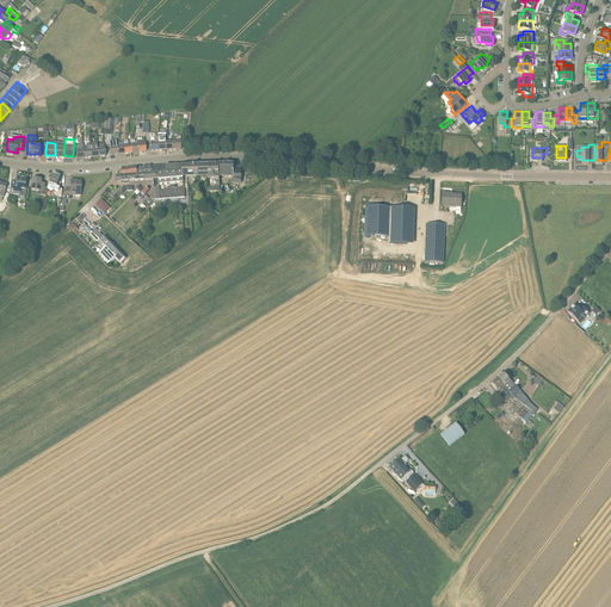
[(218,161),(209,161),(181,162),(181,168),(183,173),(184,174),(208,174),(208,175),(220,174),(220,173),(218,161)]
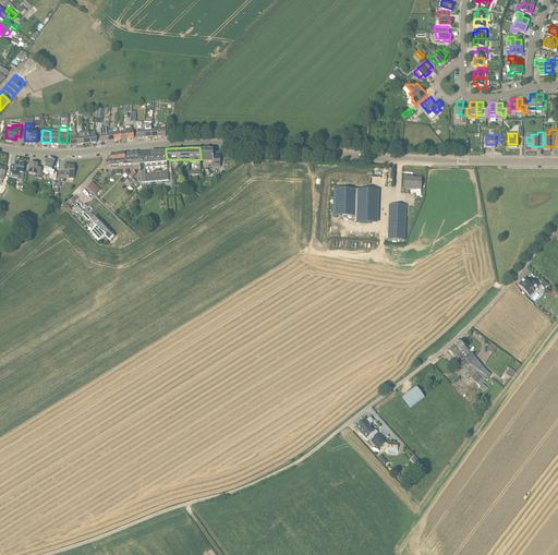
[(201,159),(213,159),(213,158),(218,158),(219,151),(213,151),(213,147),(199,147),(201,158),(201,159)]
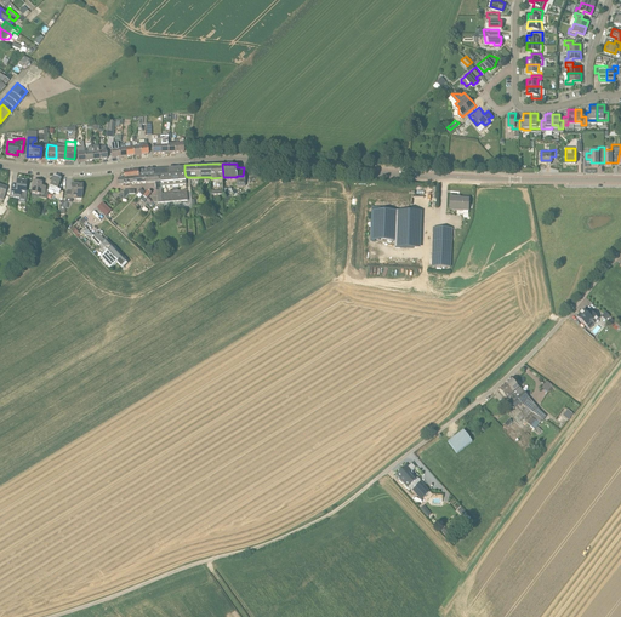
[(161,183),(161,180),(160,180),(159,172),(154,172),(147,173),(147,180),(155,180),(157,187),(161,187),(161,183)]
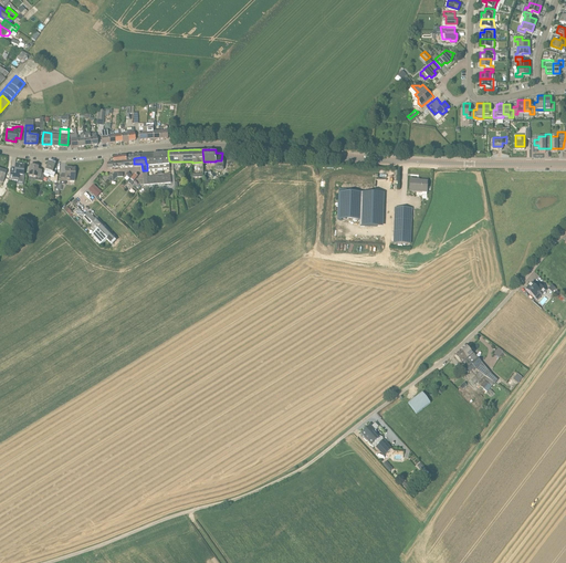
[(51,170),(55,162),(49,159),(46,164),(44,170),(44,171),(51,174),(50,178),(55,178),(58,173),(51,170)]
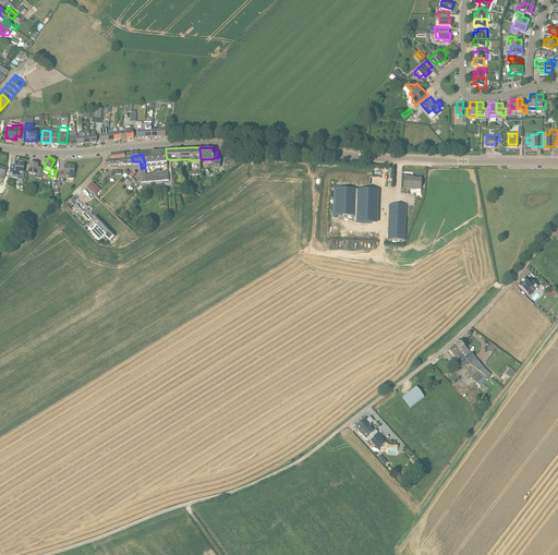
[(23,165),(24,160),(15,158),(14,164),(10,164),(9,173),(17,175),(23,176),(23,170),(22,170),(23,169),(24,169),(24,165),(23,165)]
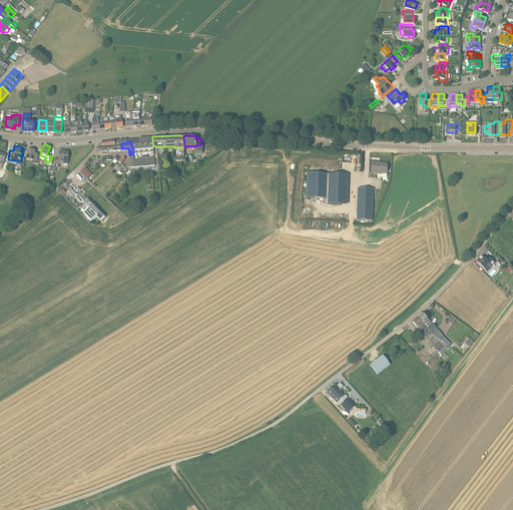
[(37,155),(33,153),(34,148),(27,147),(26,152),(26,157),(32,158),(32,160),(38,161),(40,155),(40,154),(38,153),(37,155)]
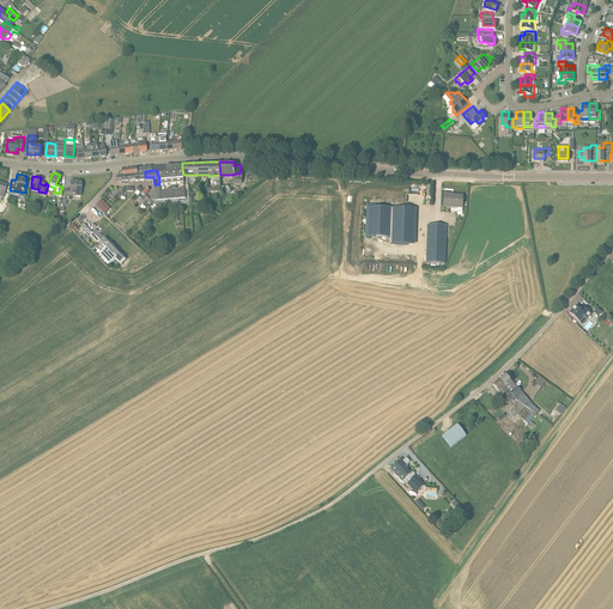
[(80,193),(80,184),(82,178),(71,178),(71,187),(65,187),(65,196),(67,196),(71,196),(71,192),(80,193)]
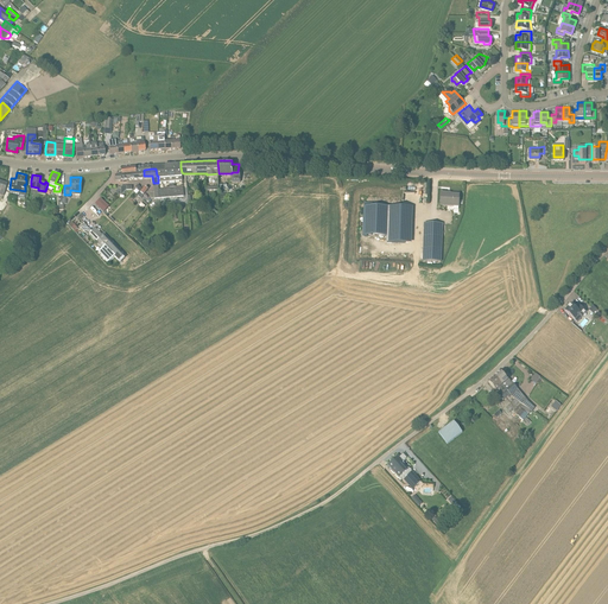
[(143,186),(140,189),(138,192),(140,195),(149,185),(145,183),(143,186)]
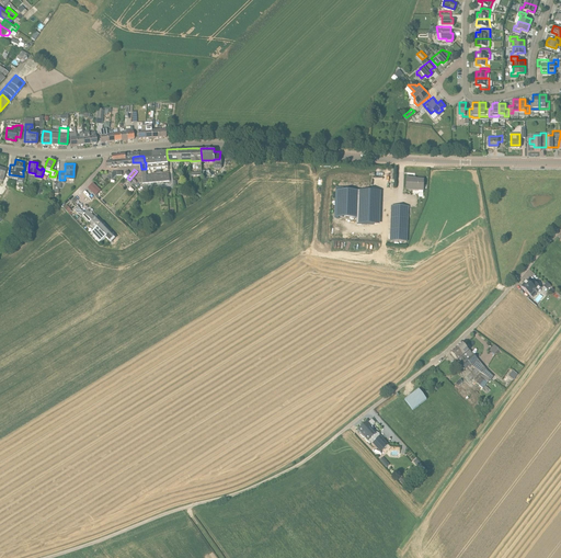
[(407,186),(423,188),(424,177),(412,175),(412,174),(408,174),(407,186)]
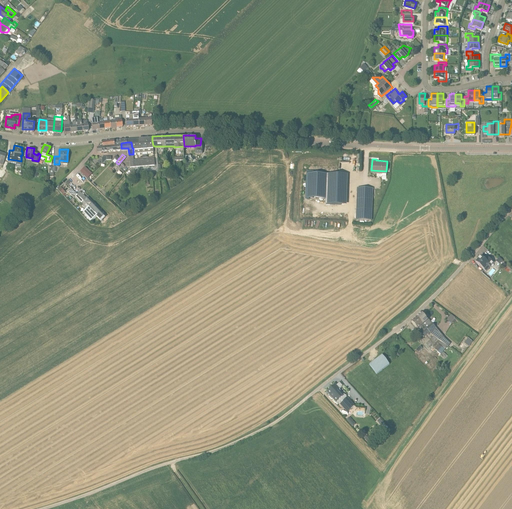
[(92,171),(85,164),(80,169),(87,176),(92,171)]
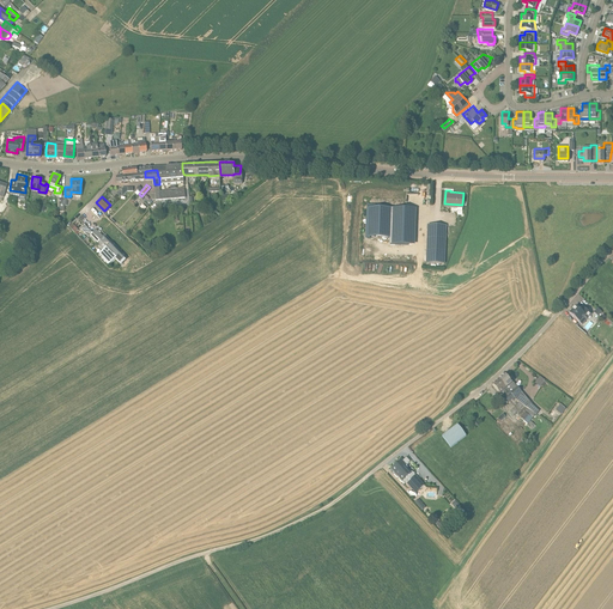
[(410,205),(364,203),(362,255),(407,257),(407,241),(389,241),(390,223),(408,223),(410,205)]
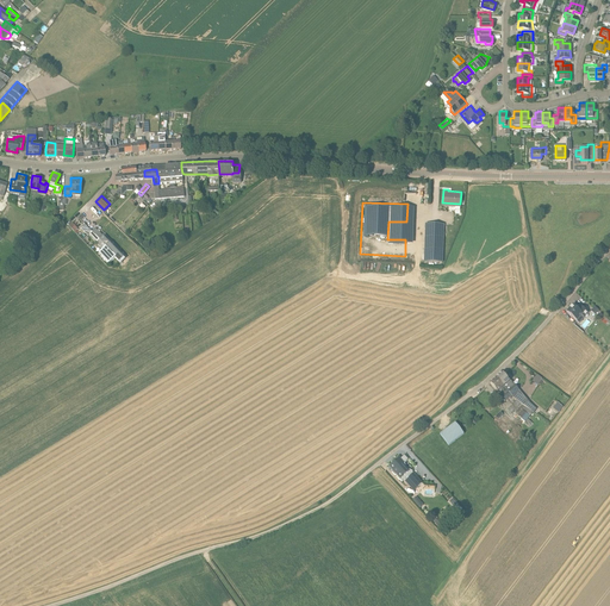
[(116,254),(92,229),(85,220),(81,224),(88,231),(97,238),(103,247),(99,250),(109,261),(116,254)]
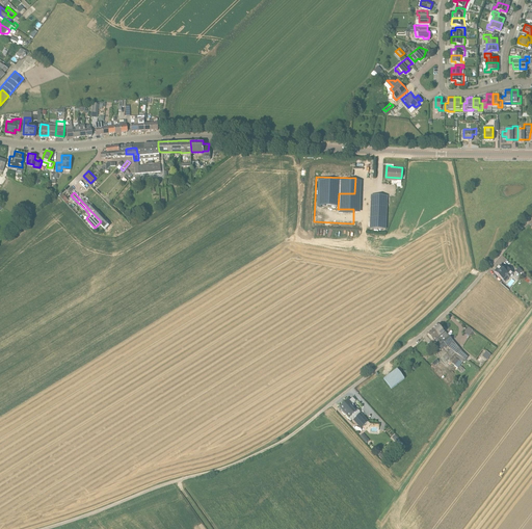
[(388,193),(382,192),(371,192),(370,226),(370,229),(383,230),(383,226),(386,227),(388,193)]
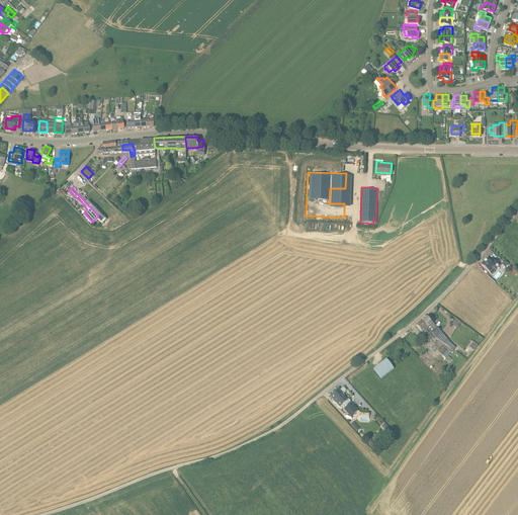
[(102,220),(105,217),(81,191),(78,194),(98,216),(102,220)]
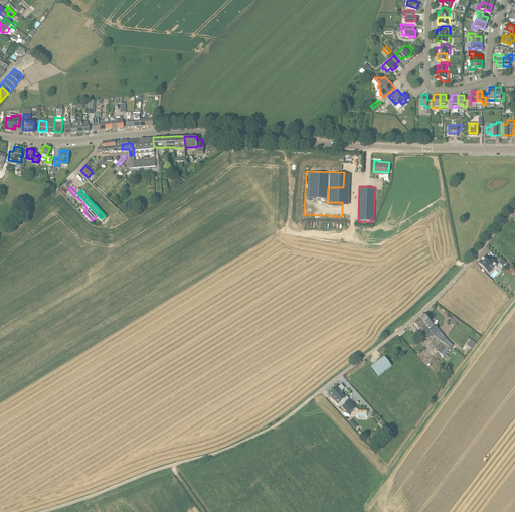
[(489,271),(497,262),(490,256),(487,259),(484,256),(479,262),(489,271)]
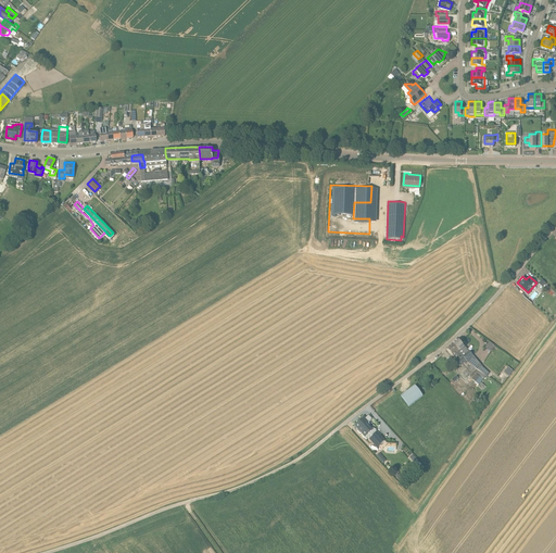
[(465,343),(464,344),(458,337),(453,342),(462,352),(466,359),(468,360),(471,362),(476,365),(477,367),(478,367),(487,374),(489,371),(481,363),(479,361),(480,361),(472,353),(469,348),(465,343)]
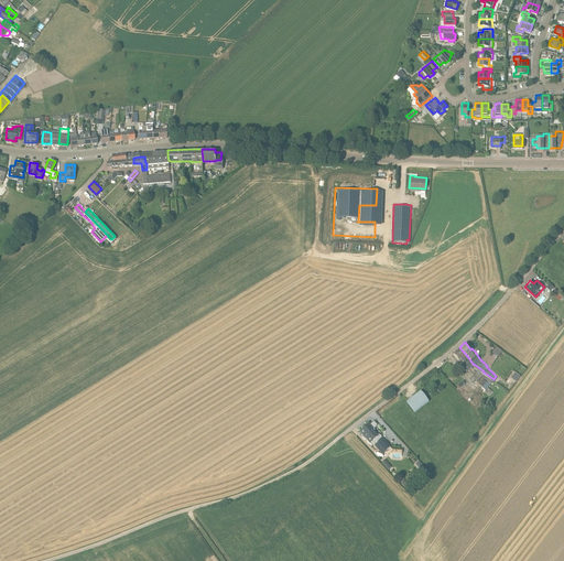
[(498,353),(502,347),(498,344),(494,349),(498,353)]
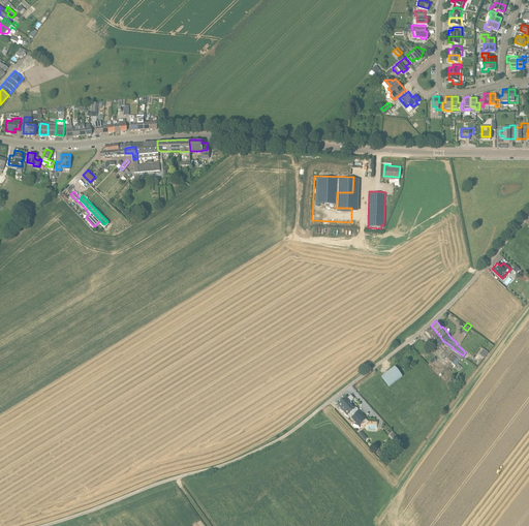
[(438,345),(442,342),(443,344),(445,342),(443,341),(439,335),(431,326),(426,330),(432,337),(434,335),(437,339),(435,341),(438,345)]
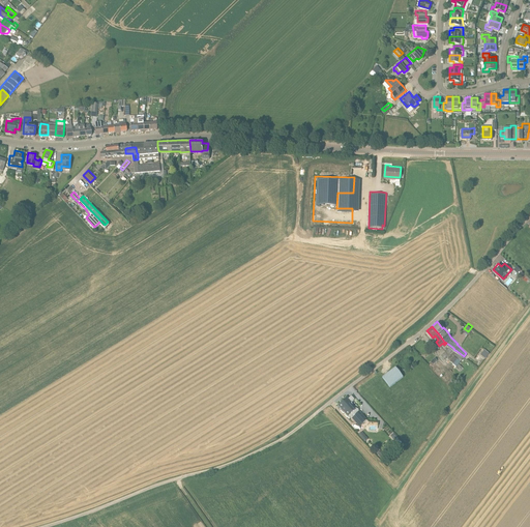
[(449,345),(441,353),(445,357),(453,348),(449,345)]
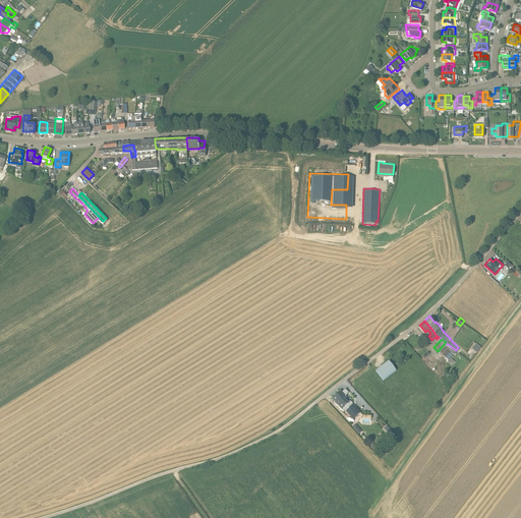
[(453,352),(456,350),(448,344),(446,347),(447,347),(442,352),(446,355),(450,350),(453,352)]
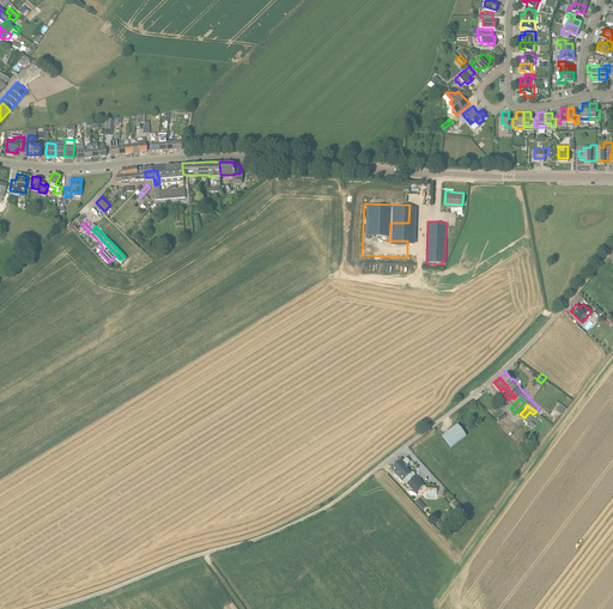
[(442,433),(450,444),(466,432),(457,421),(442,433)]
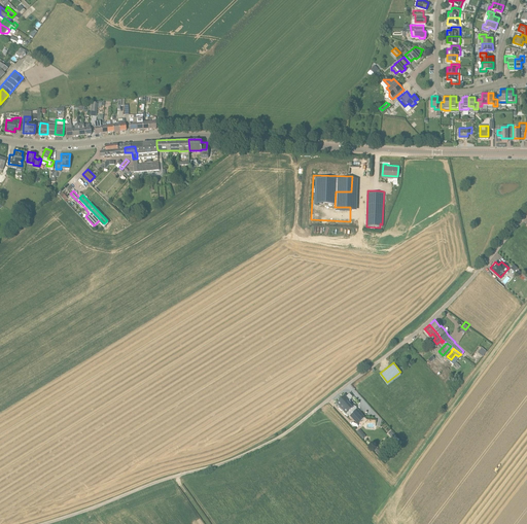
[(345,393),(337,400),(346,411),(345,412),(347,414),(352,410),(353,411),(357,407),(356,407),(357,406),(356,406),(356,404),(355,404),(354,404),(352,403),(351,405),(346,400),(352,394),(349,391),(346,394),(345,393)]
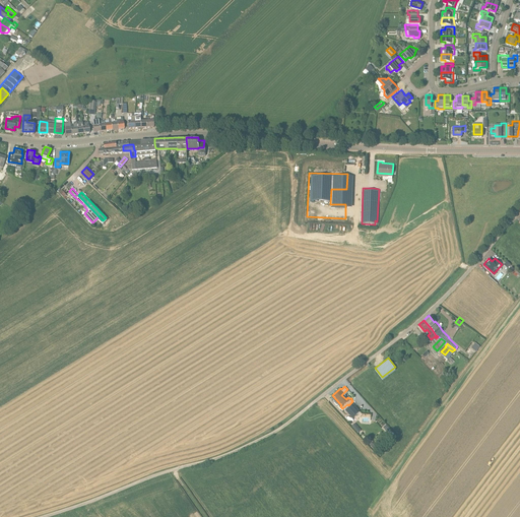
[(348,405),(355,412),(360,409),(352,401),(348,404),(348,405)]
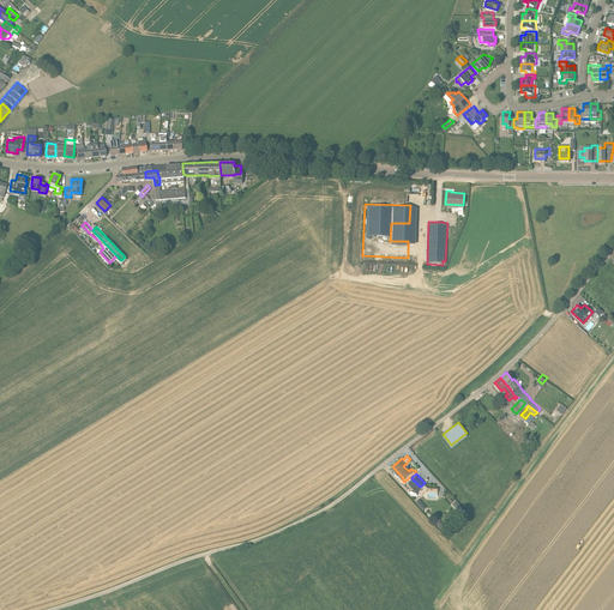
[(426,505),(419,497),(416,500),(423,508),(426,505)]
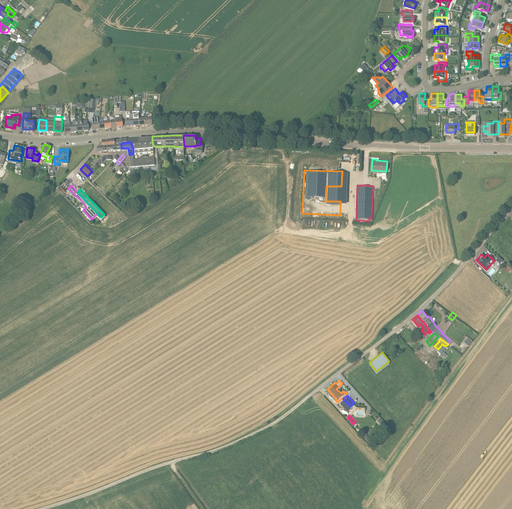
[(382,424),(385,421),(380,416),(377,418),(382,424)]
